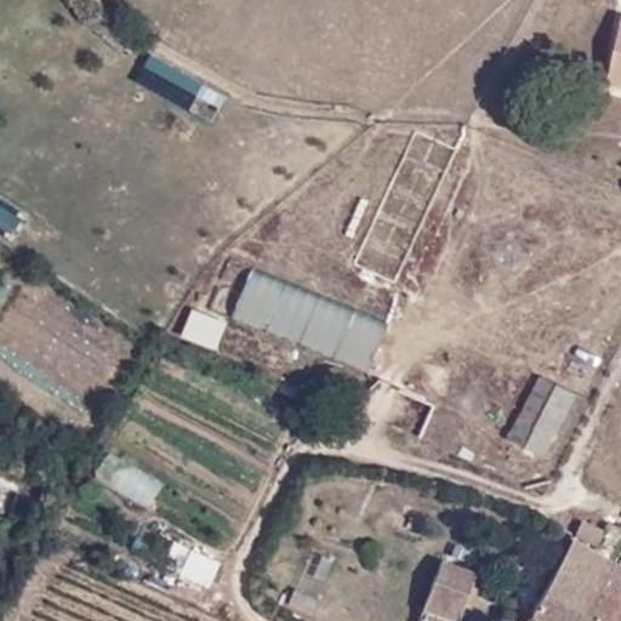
[(620,22),(609,80),(620,83),(620,22)]
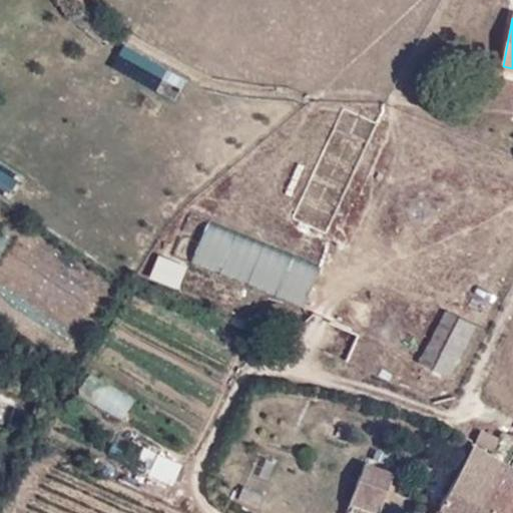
[(324,267),(210,218),(192,260),(306,308),(324,267)]
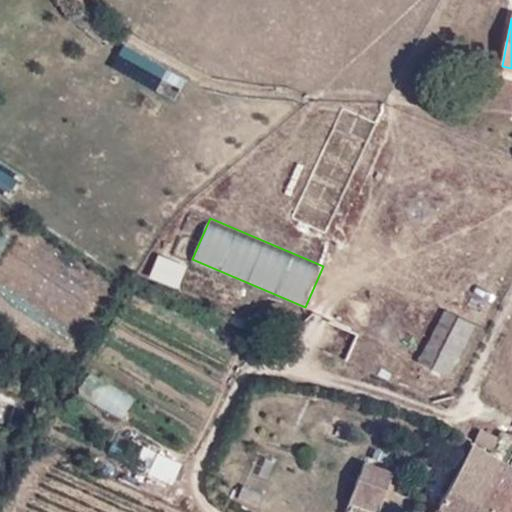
[(160,256),(150,280),(181,292),(190,267),(160,256)]
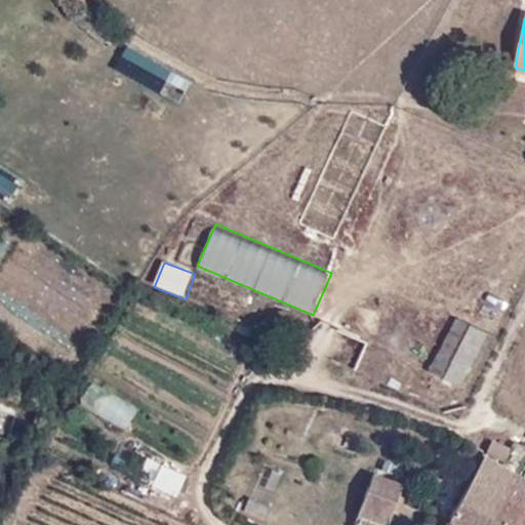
[(457,317),(431,370),(460,386),(488,332),(457,317)]
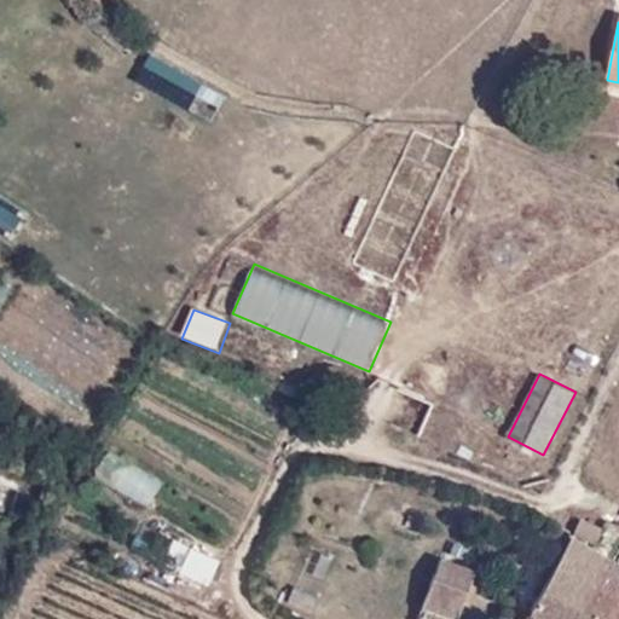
[(408,394),(397,411),(417,424),(428,408),(408,394)]
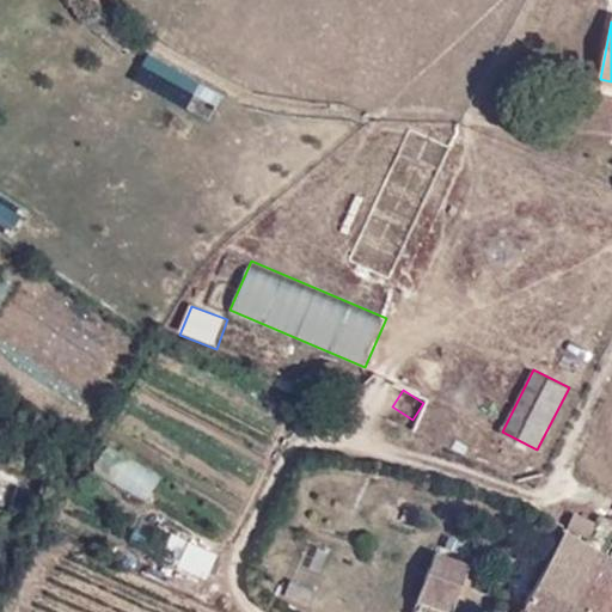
[(163,477),(108,445),(92,471),(148,503),(163,477)]
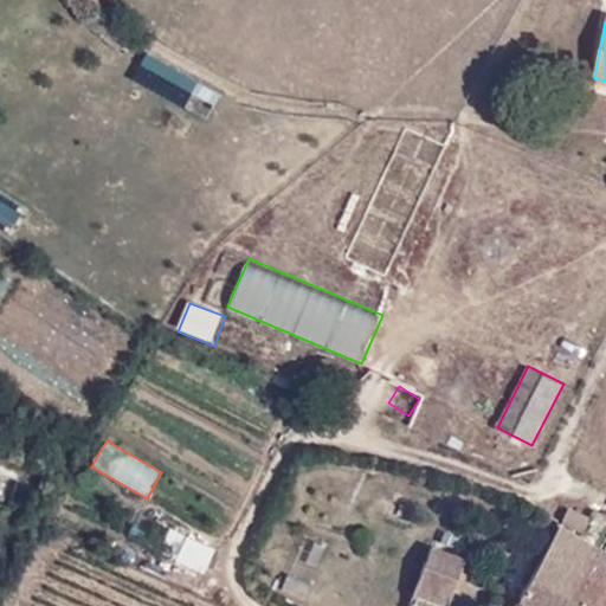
[(605,605),(605,540),(559,514),(514,591),(541,605),(605,605)]
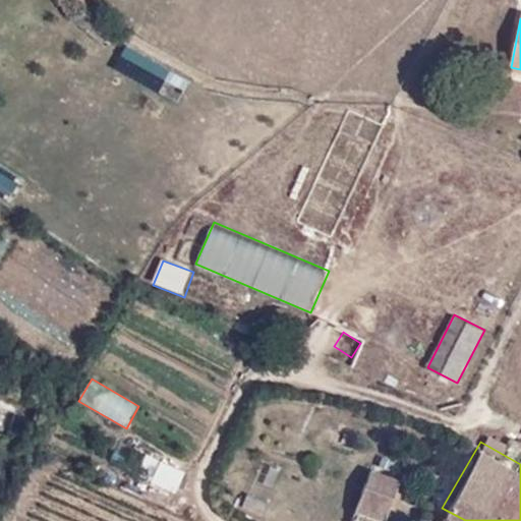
[(136,481),(176,499),(187,473),(148,456),(136,481)]
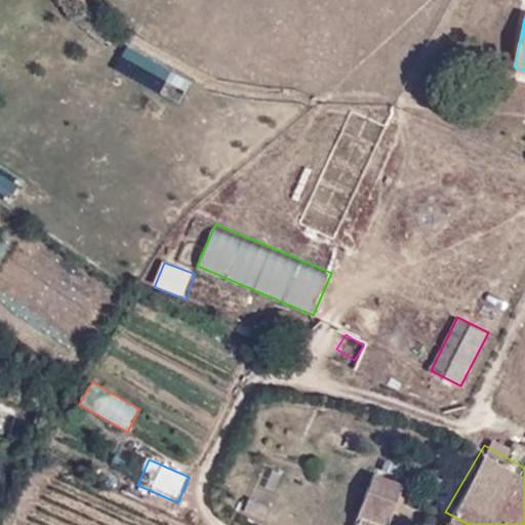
[(389,524),(405,477),(371,466),(352,524),(389,524)]
